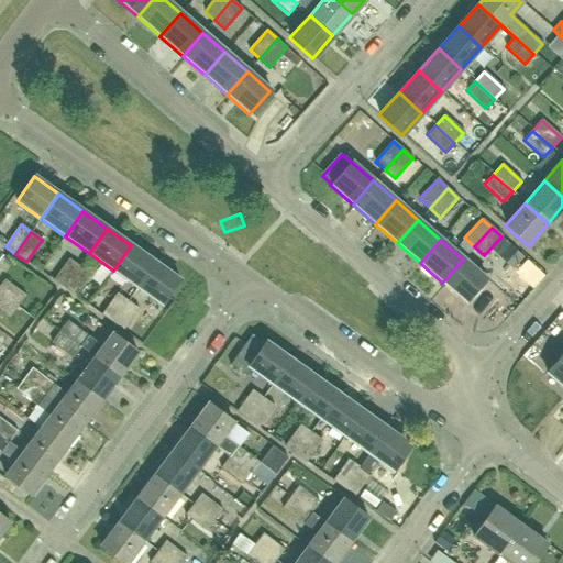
[(155,263),(131,245),(113,271),(138,288),(155,263)]
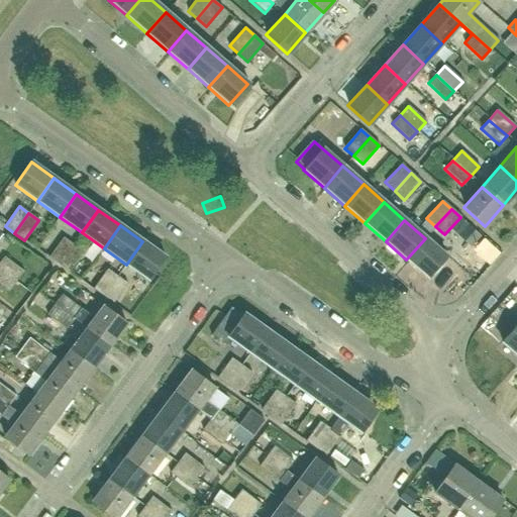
[(481,237),(468,225),(458,235),(471,247),(481,237)]
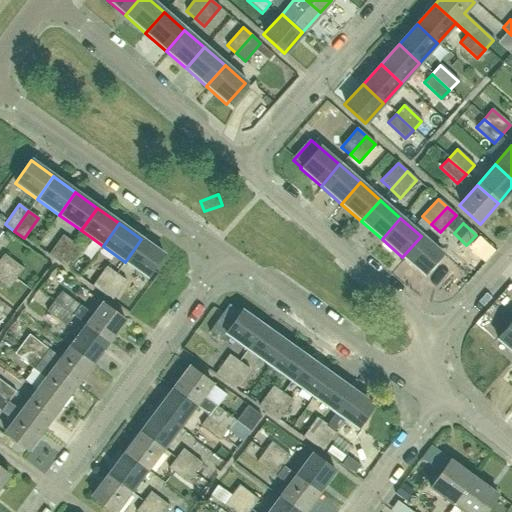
[(58,262),(72,243),(63,236),(49,255),(58,262)]
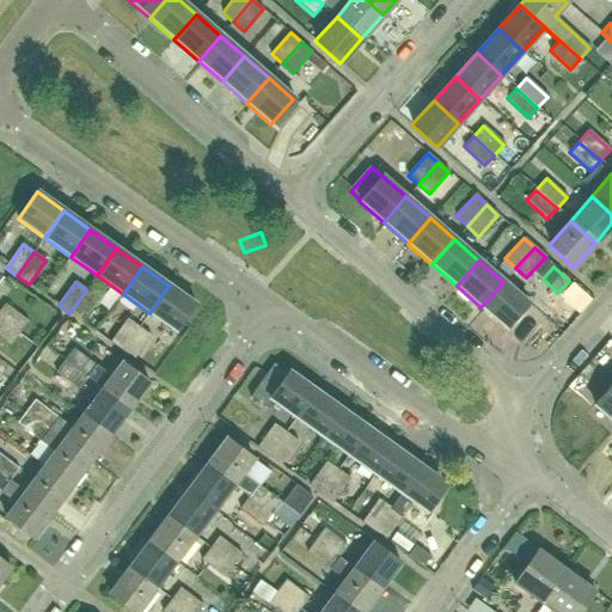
[(527,304),(503,282),(481,307),(506,329),(527,304)]
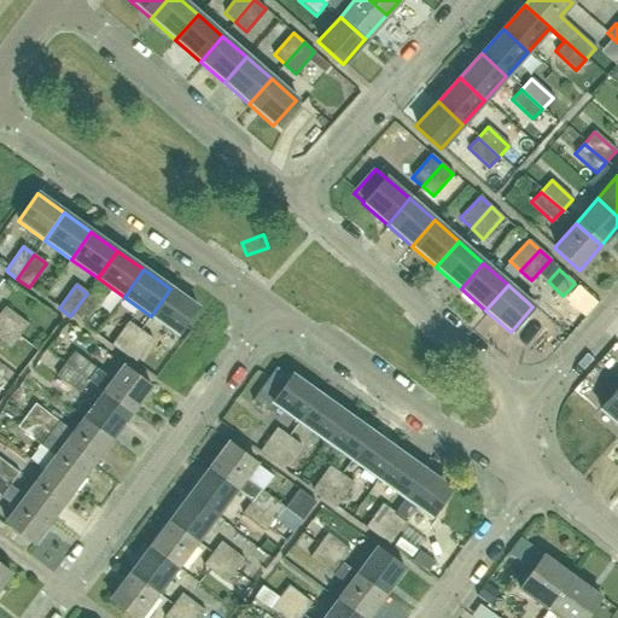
[(170,289),(151,316),(178,334),(197,308),(170,289)]
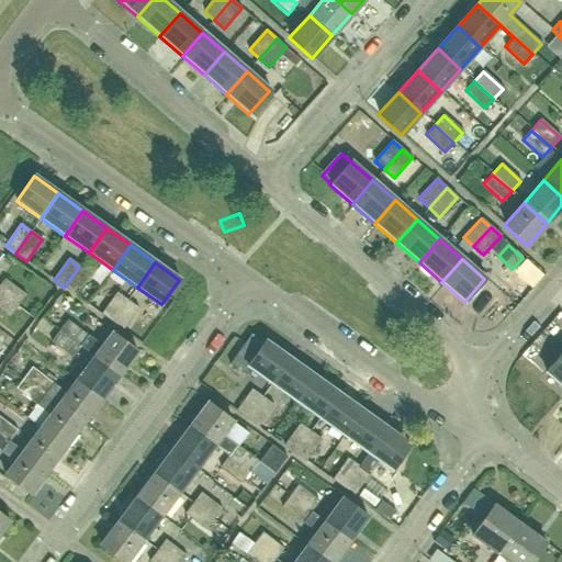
[(64,288),(75,295),(90,274),(79,267),(64,288)]
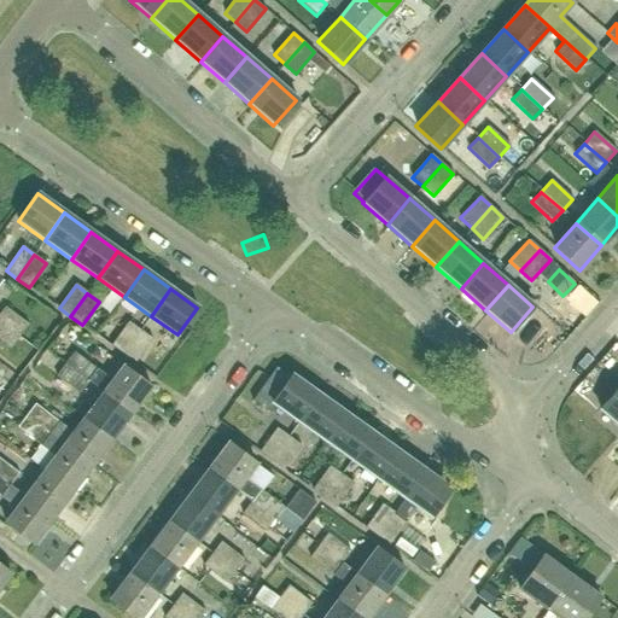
[(0,314),(0,321),(19,336),(28,324),(5,307),(0,314)]
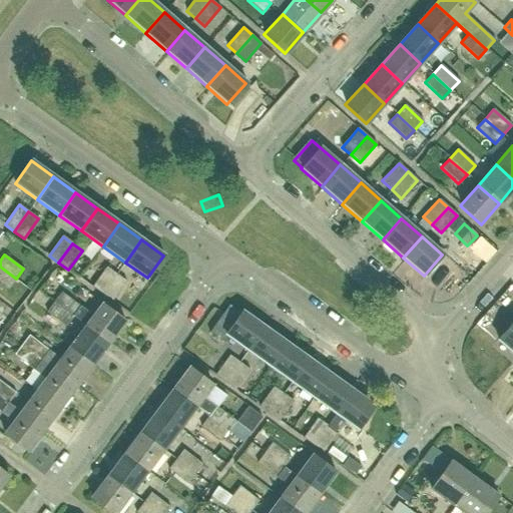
[(0,267),(0,282),(8,289),(16,279),(0,267)]
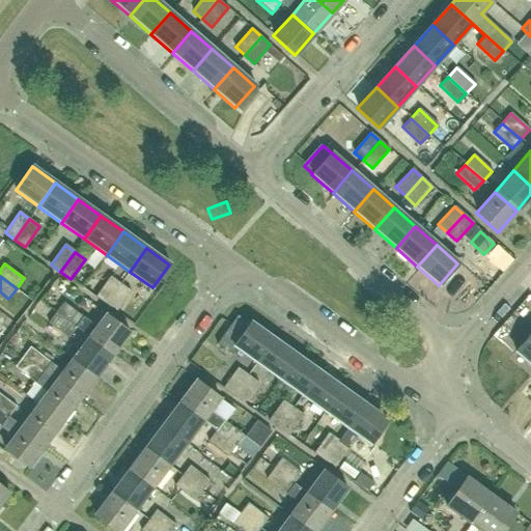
[(106,304),(120,284),(110,277),(95,297),(106,304)]
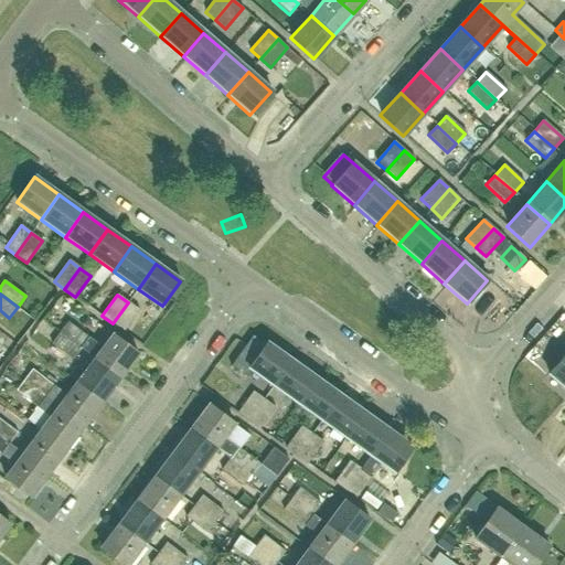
[(113,323),(123,332),(139,310),(128,302),(113,323)]
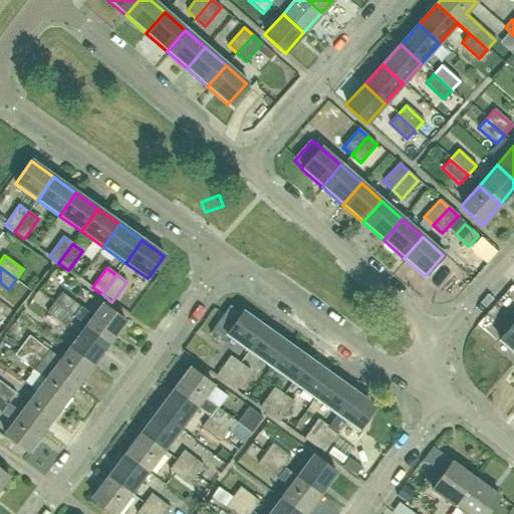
[(54,303),(107,342),(124,321),(102,304),(93,316),(61,293),(54,303)]
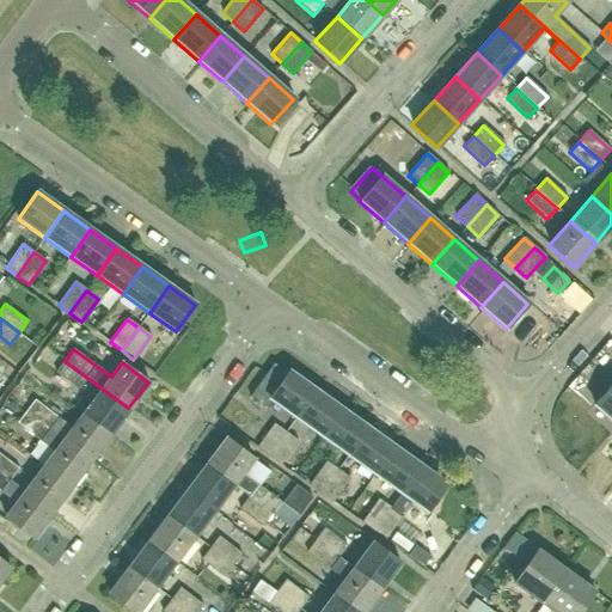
[(83,415),(109,434),(128,408),(65,361),(56,373),(78,390),(86,378),(102,389),(83,415)]
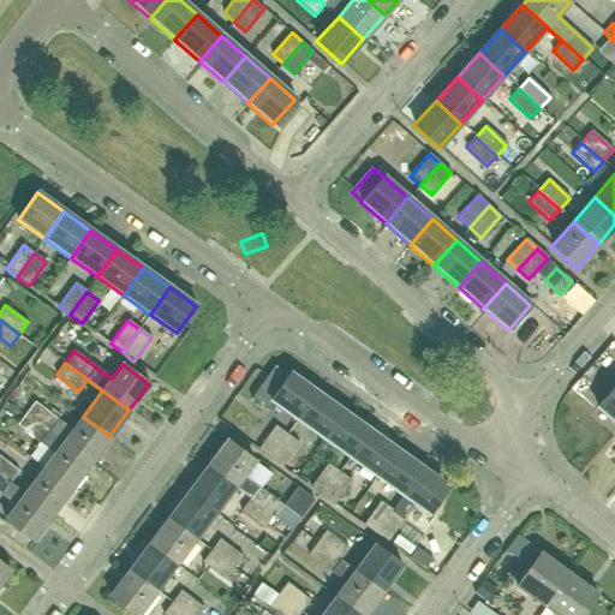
[(274,402),(297,419),(316,392),(290,374),(288,376),(274,365),(250,399),(267,412),(274,402)]
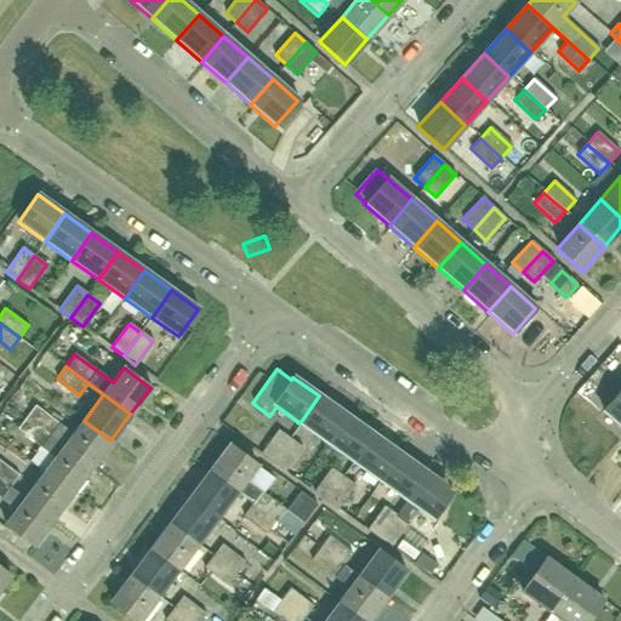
[(620,389),(602,411),(620,427),(620,389)]
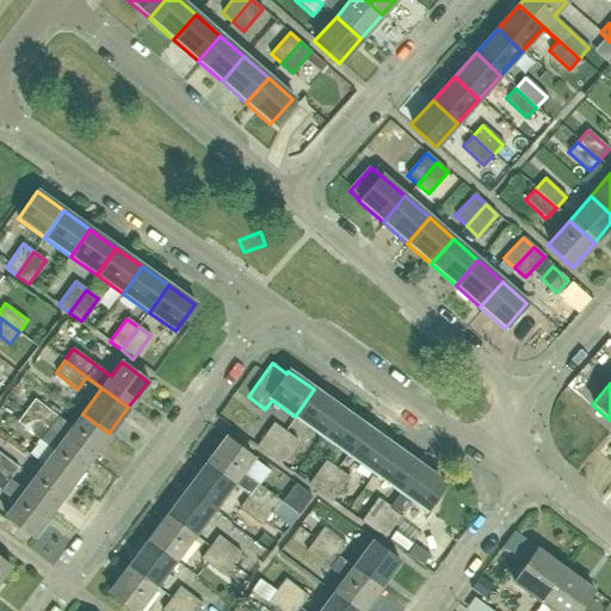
[(321,434),(340,408),(314,389),(295,417),(321,434)]
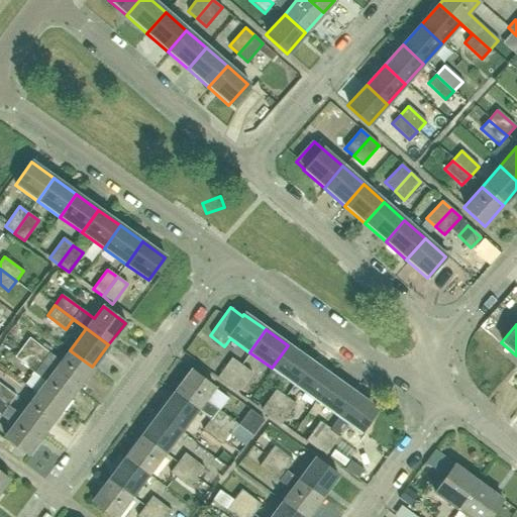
[(21,347),(40,362),(47,352),(29,338),(21,347)]
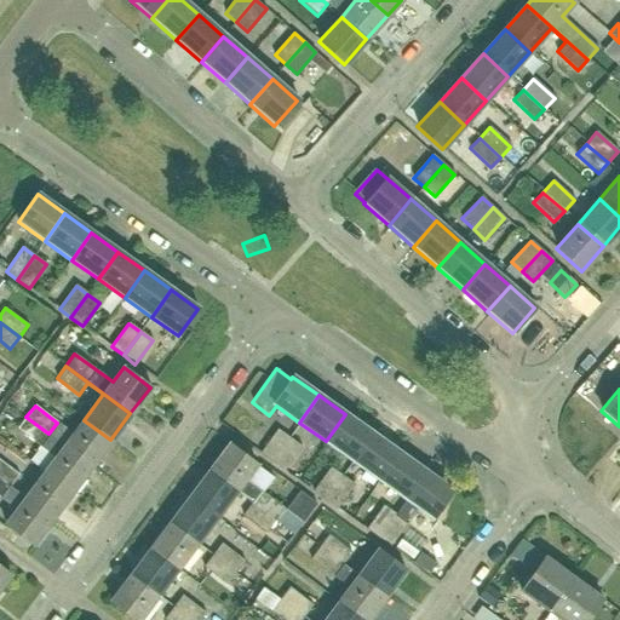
[(352,460),(372,434),(345,414),(326,441),(352,460)]
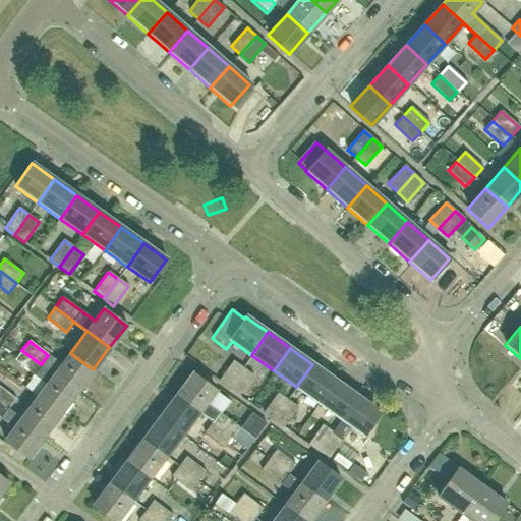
[(60,413),(76,392),(54,375),(41,364),(21,350),(14,361),(34,375),(25,388),(38,397),(60,413)]
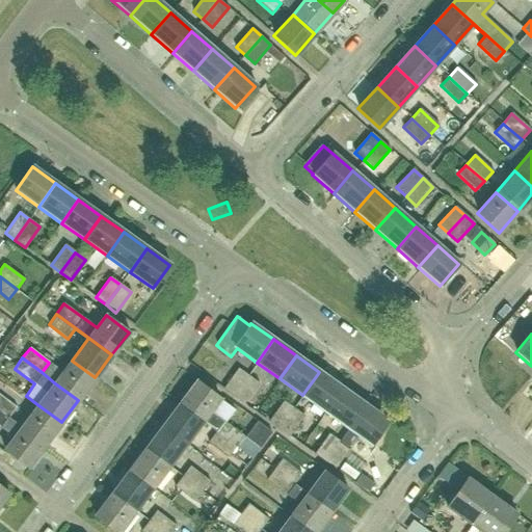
[(95,377),(72,361),(55,383),(78,400),(95,377)]
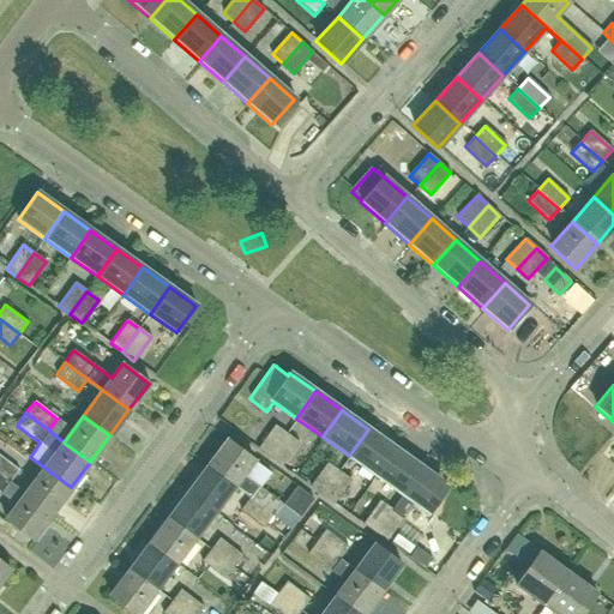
[(258,449),(270,457),(287,434),(275,426),(258,449)]
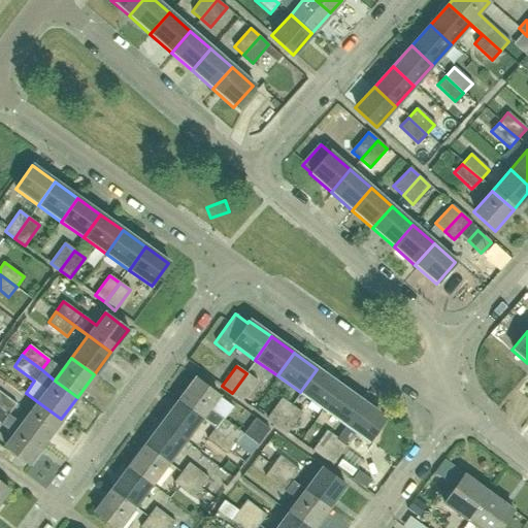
[(323,408),(339,385),(317,369),(300,392),(323,408)]
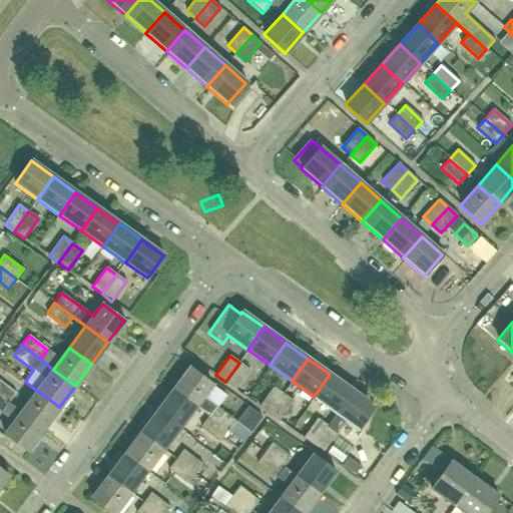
[(225,382),(234,389),(248,369),(239,363),(225,382)]
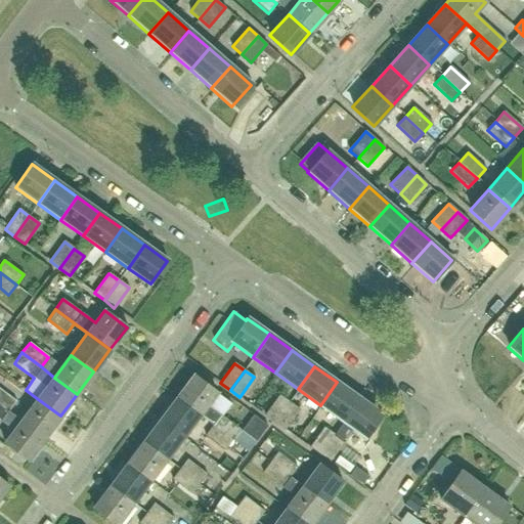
[(192,375),(176,397),(248,451),(255,442),(206,405),(216,392),(192,375)]
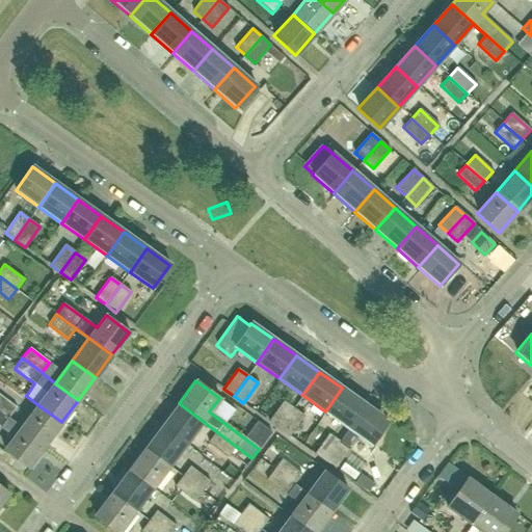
[(348,428),(365,404),(342,388),(325,411),(348,428)]
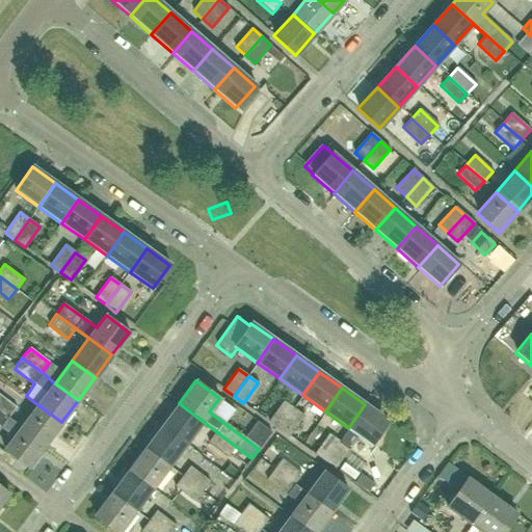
[(0,395),(0,410),(8,418),(16,407),(0,395)]
